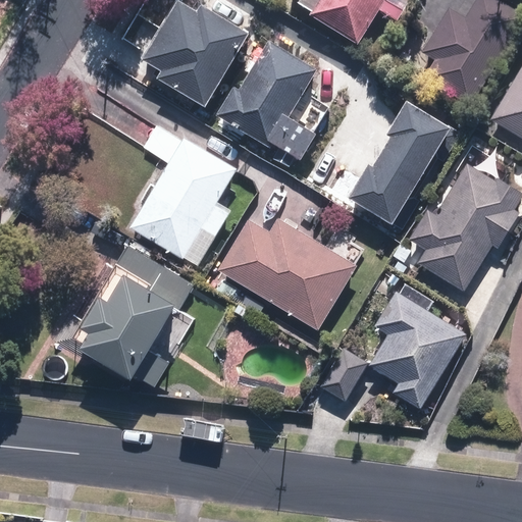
[(157,77),(205,107),(249,34),(200,5),(197,10),(178,0),(176,0),(141,60),(160,71),(157,77)]
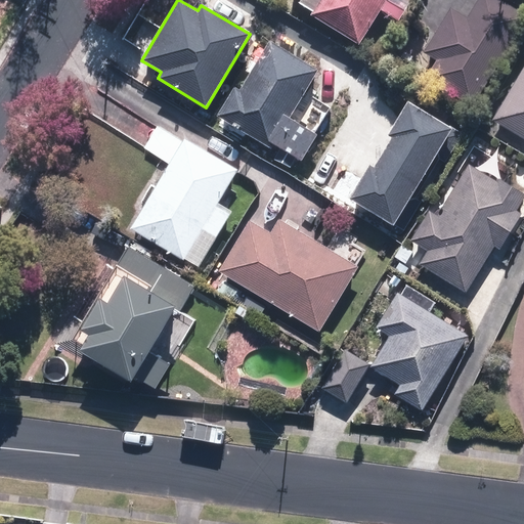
[(298,9),(358,47),(381,12),(399,24),(412,2),(408,0),(299,0),(302,2),(298,9)]
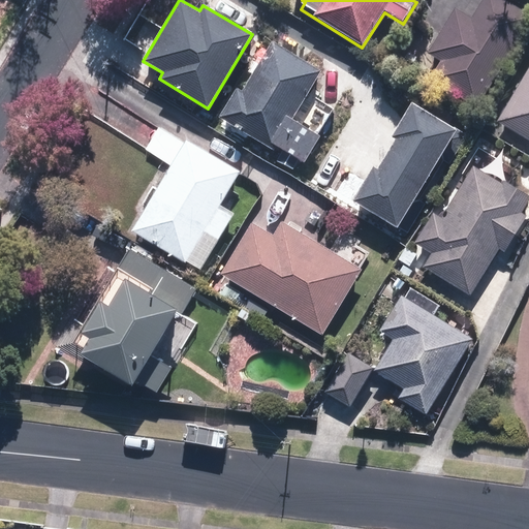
[(428,81),(477,111),(528,25),(528,16),(502,0),(481,0),(470,19),(455,9),(427,54),(440,62),(428,81)]
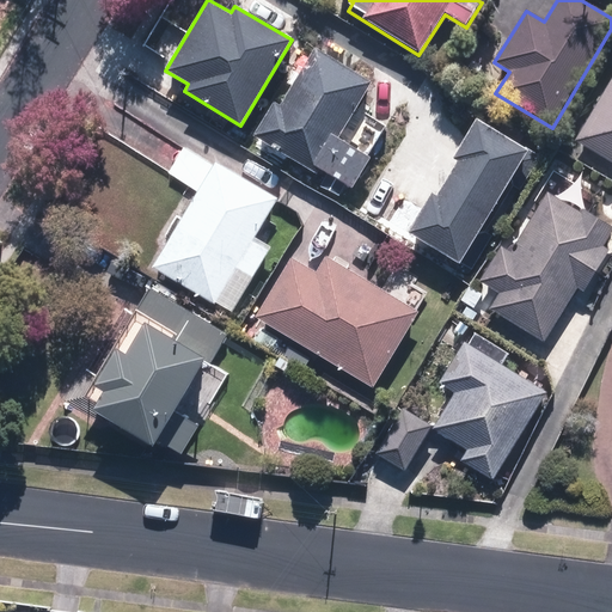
[(273,103),(252,138),(352,196),(372,161),(337,141),(371,84),(314,49),(280,106),(273,103)]
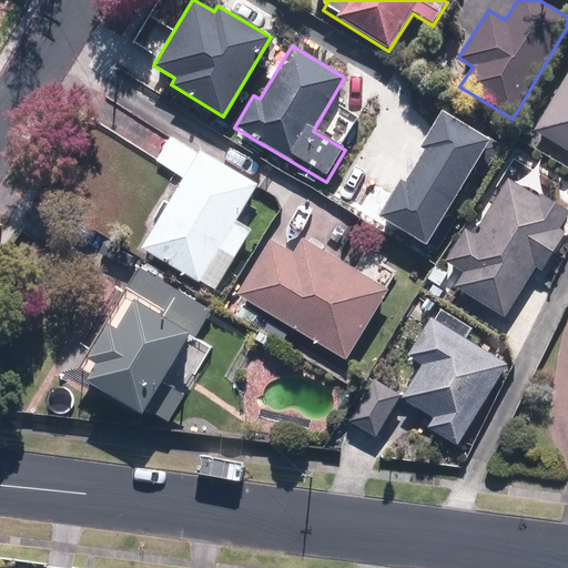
[(567,73),(534,133),(567,153),(567,73)]
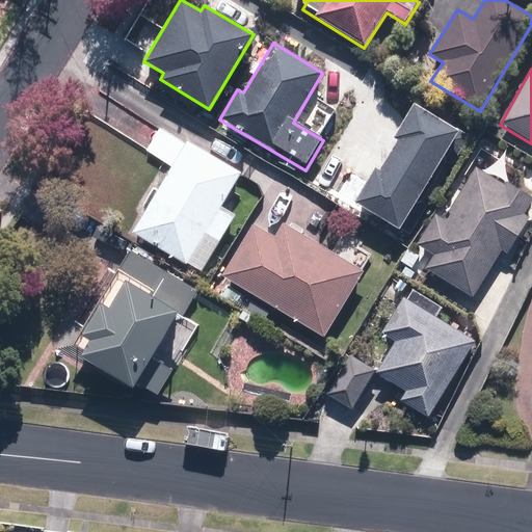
[(400,228),(409,234),(427,205),(421,201),(447,159),(453,163),(470,135),(457,127),(456,128),(415,103),(393,137),(398,139),(379,169),(375,166),(354,202),(399,229),(400,228)]
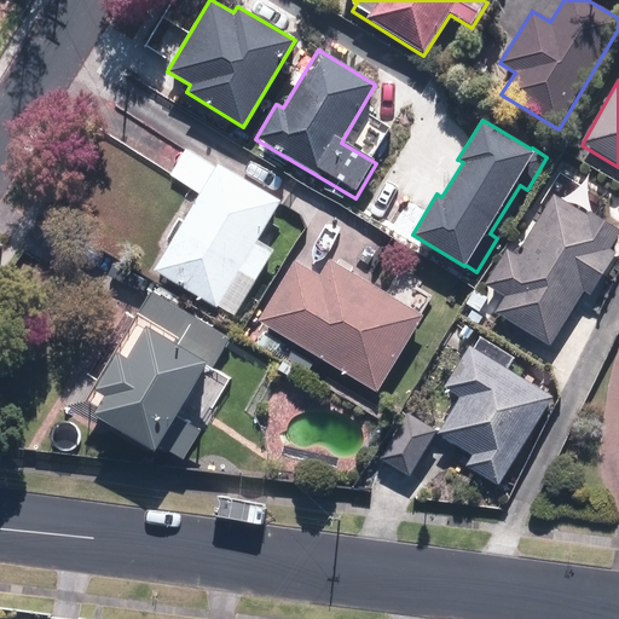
[(201,196),(152,273),(232,322),(276,252),(260,242),(283,204),(187,146),(169,177),(201,196)]
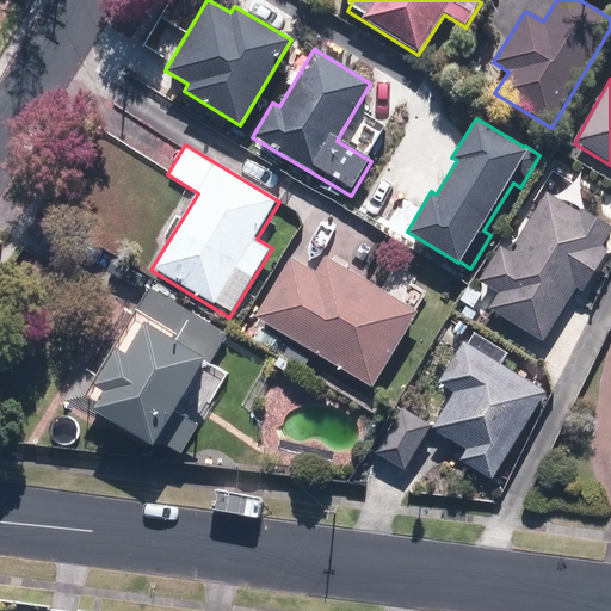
[(497,295),(487,312),(544,345),(576,289),(584,294),(609,251),(602,246),(610,230),(610,227),(548,191),(511,252),(500,246),(477,283),(497,295)]
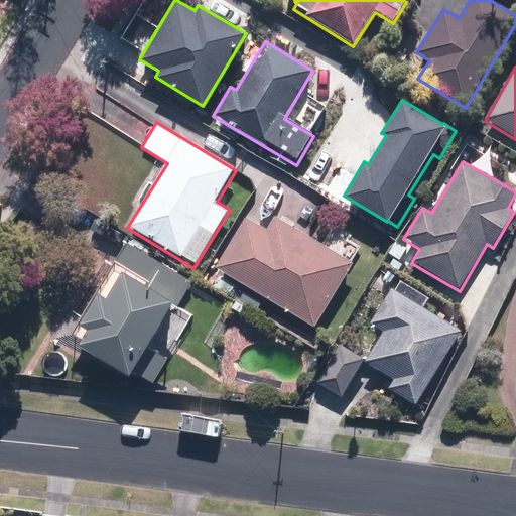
[(246,218),(215,269),(314,328),(353,263),(275,217),(267,230),(246,218)]
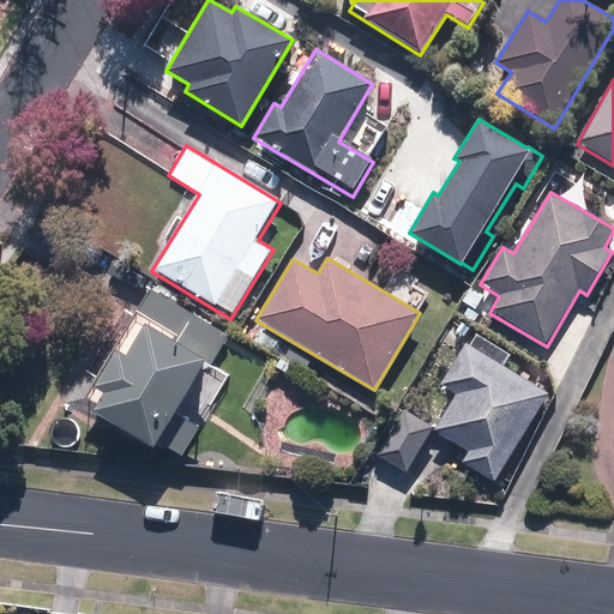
[(151,289),(82,409),(179,464),(202,427),(182,417),(230,335),(151,289)]
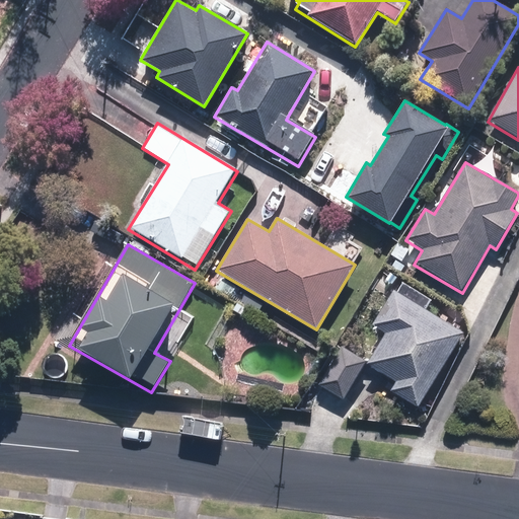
[(391,392),(419,410),(464,334),(393,291),(372,326),(385,336),(368,365),(396,382),(391,392)]
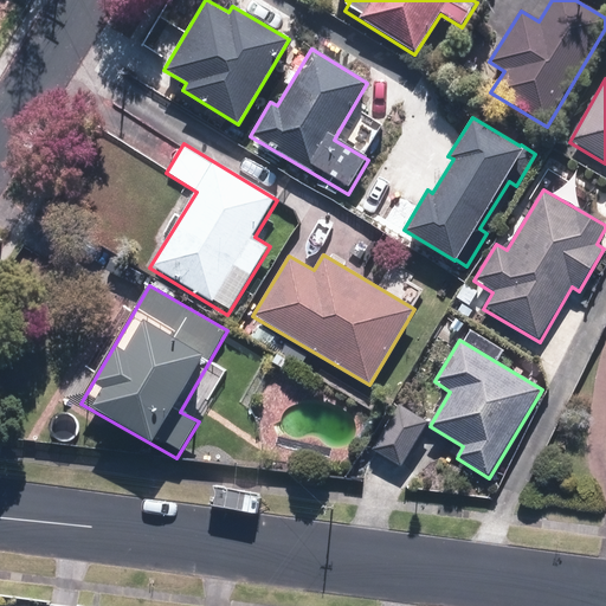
[(401,404),(373,453),(400,469),(429,420),(401,404)]
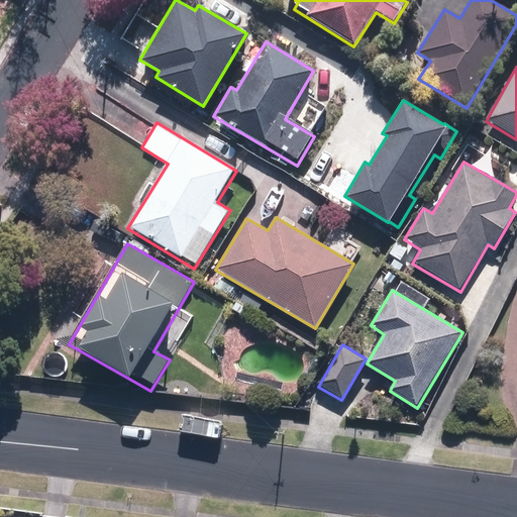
All buildings are outlined.
